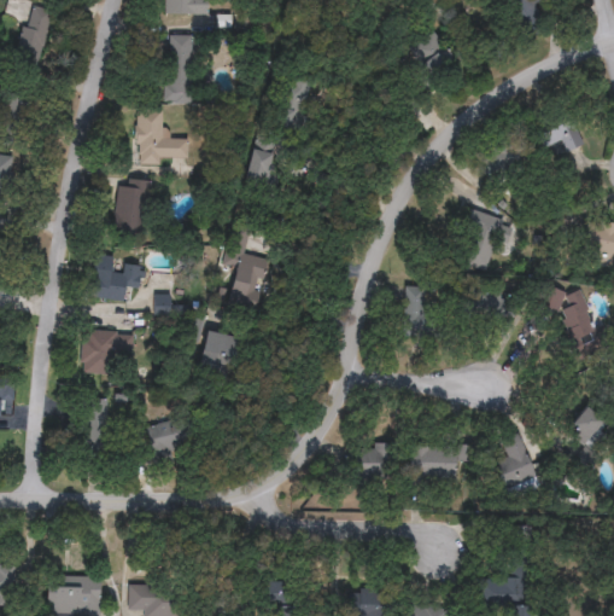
[(168,13),(168,0),(209,0),(209,13),(168,13)]
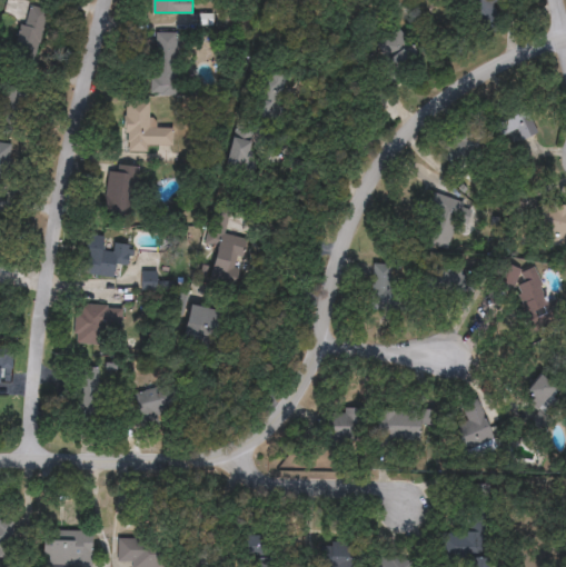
[(499,0),(495,2),(507,27),(485,37),(467,0),(499,0)]
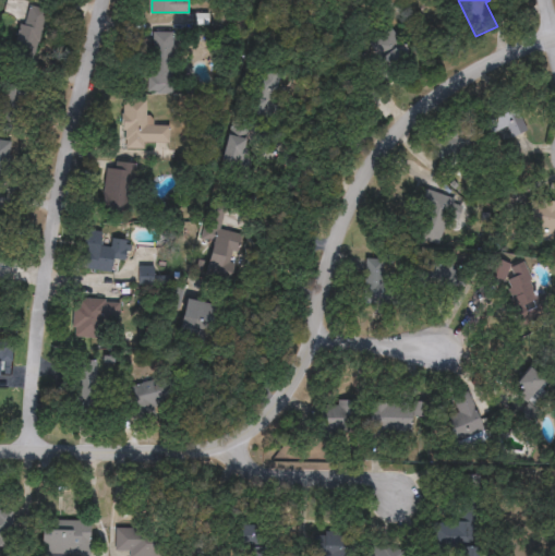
[(394,25),(418,58),(387,81),(373,61),(385,52),(375,39),(394,25)]
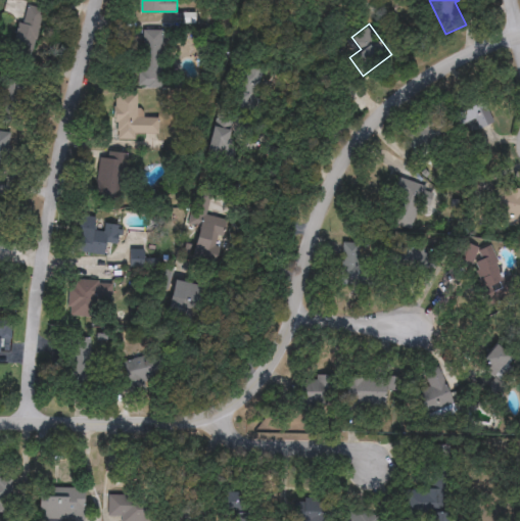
[(163,29),(162,80),(140,80),(141,29),(163,29)]
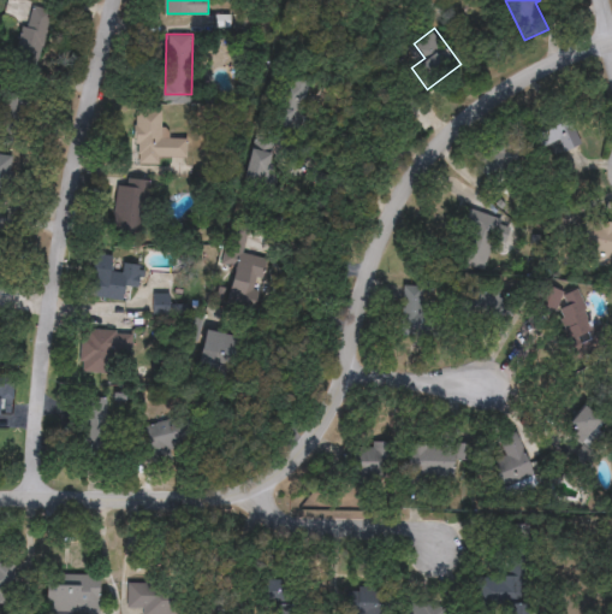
[(583,143),(565,151),(560,140),(540,149),(528,123),(566,105),(583,143)]
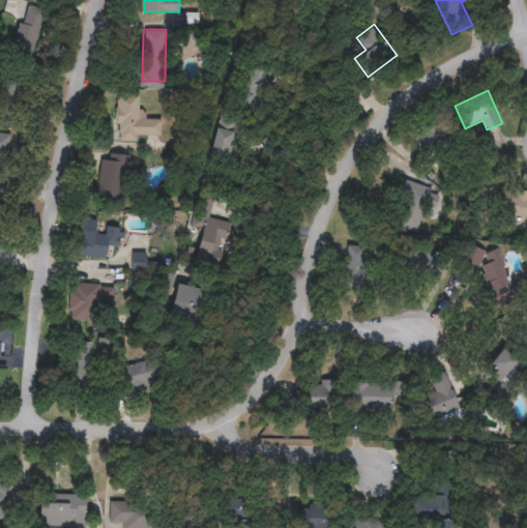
[(139,135),(139,141),(119,140),(119,93),(144,93),(143,118),(163,118),(162,135),(139,135)]
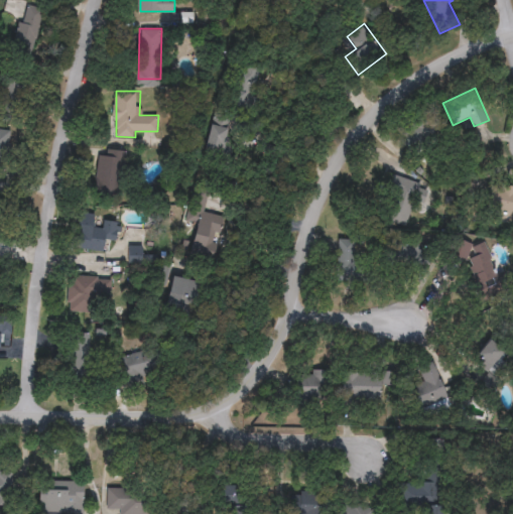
[(399,136),(417,120),(432,138),(414,154),(399,136)]
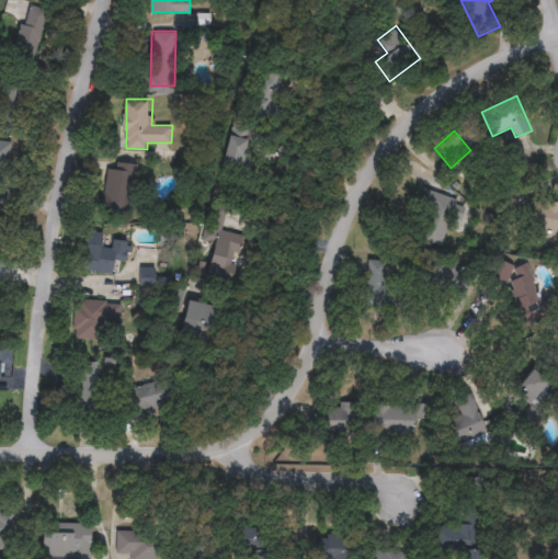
[(0,181),(0,140),(15,143),(9,183),(0,181)]
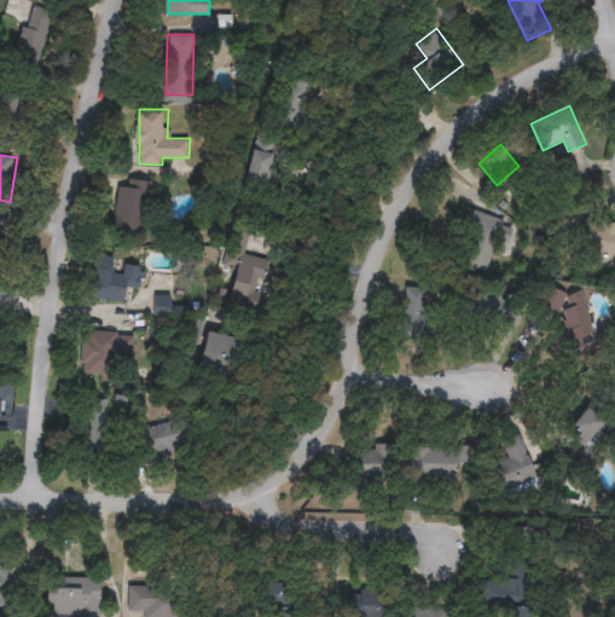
[(115,234),(121,177),(152,182),(145,237),(115,234)]
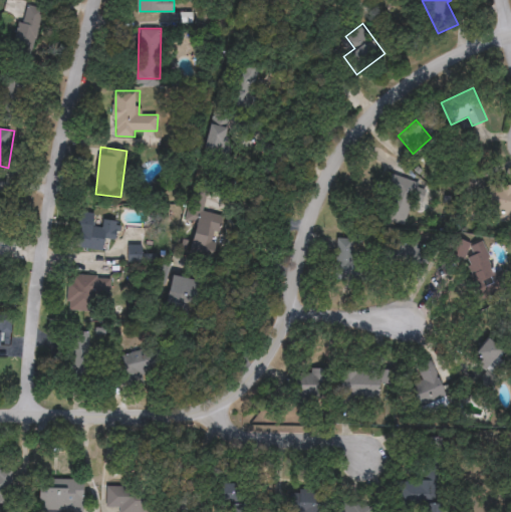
[(393,174),(422,181),(411,224),(381,217),(393,174)]
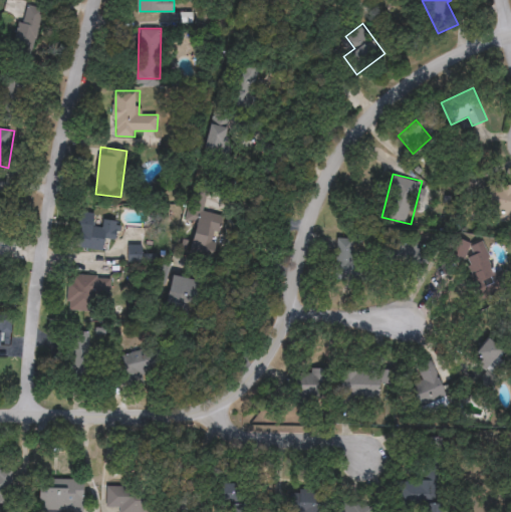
[(510,221),(487,218),(492,183),(510,186),(510,221)]
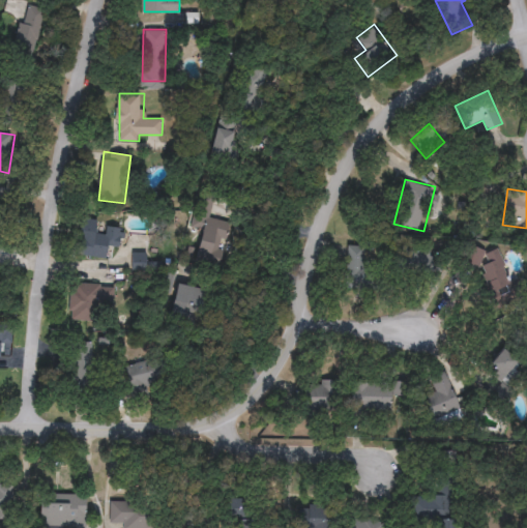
[(193,226),(200,194),(214,197),(210,217),(229,221),(220,266),(195,261),(202,228),(193,226)]
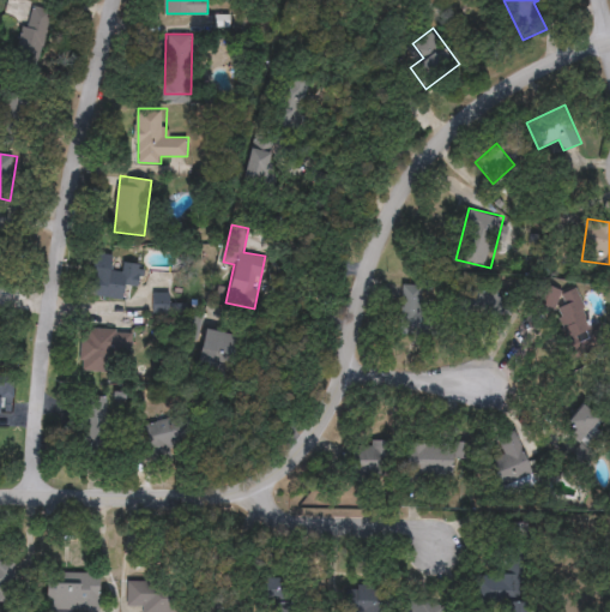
[(124,299),(91,295),(96,255),(144,261),(140,286),(126,285),(124,299)]
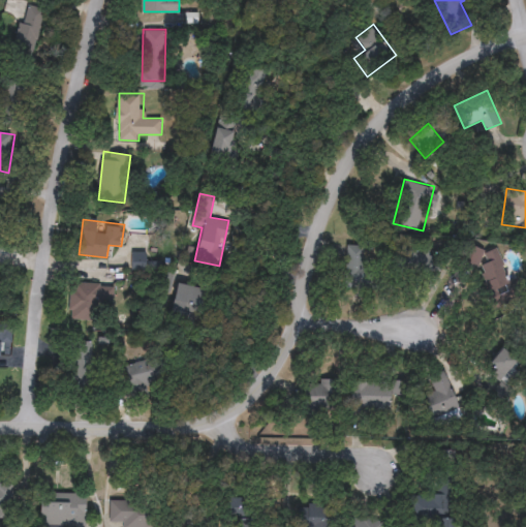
[(384,266),(383,289),(347,288),(347,244),(366,244),(366,265),(384,266)]
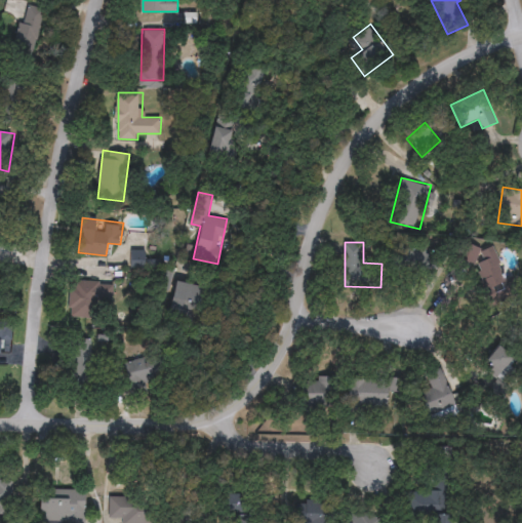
[(491,297),(474,253),(494,245),(512,289),(491,297)]
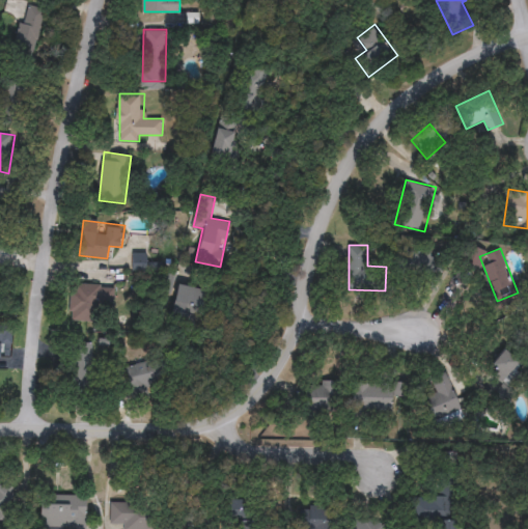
[(397,272),(397,250),(442,250),(442,272),(397,272)]
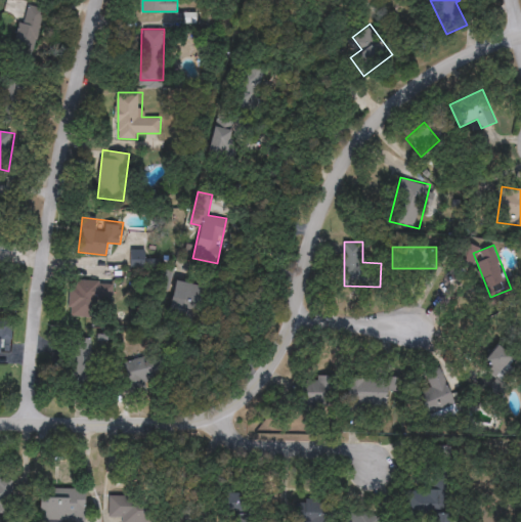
[(112,280),(111,316),(71,315),(72,279),(112,280)]
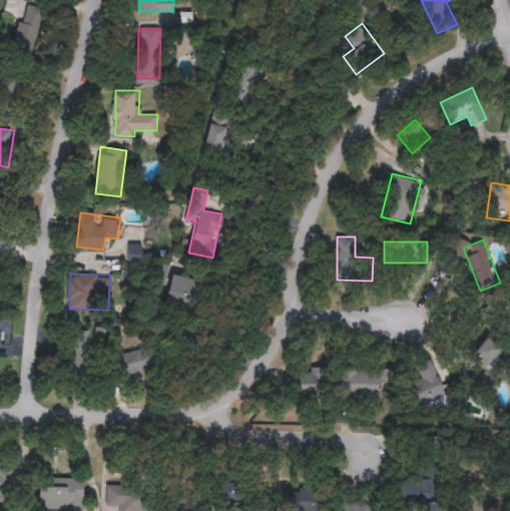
[(191,296),(167,290),(171,274),(195,280),(191,296)]
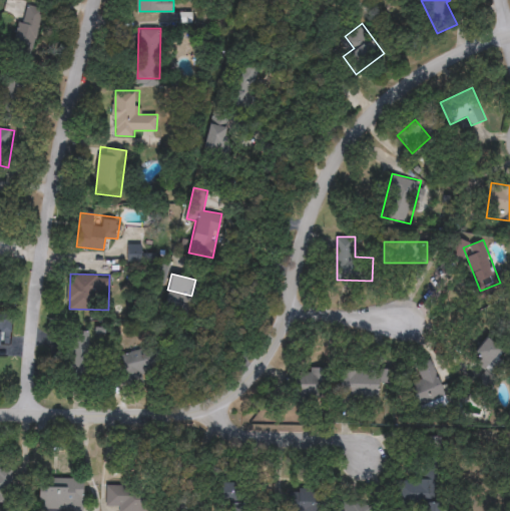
[(92,330),(92,381),(70,381),(70,330),(92,330)]
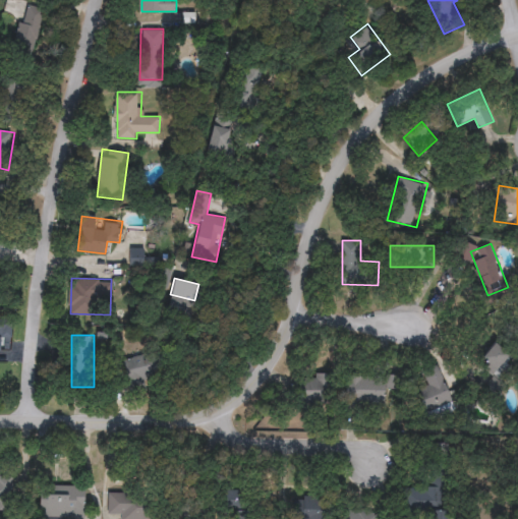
[(512,354),(496,375),(479,362),(496,342),(512,354)]
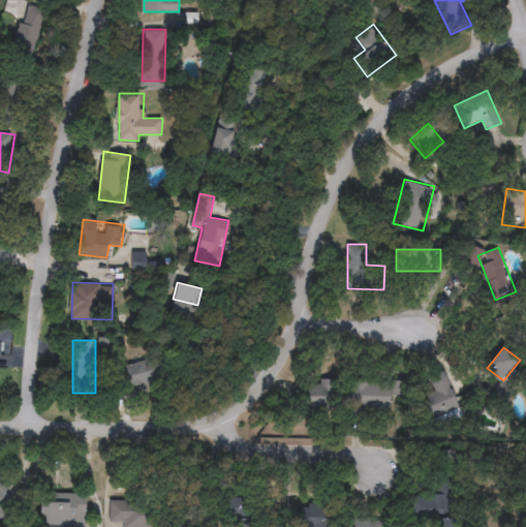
[(137,395),(125,371),(155,354),(167,378),(137,395)]
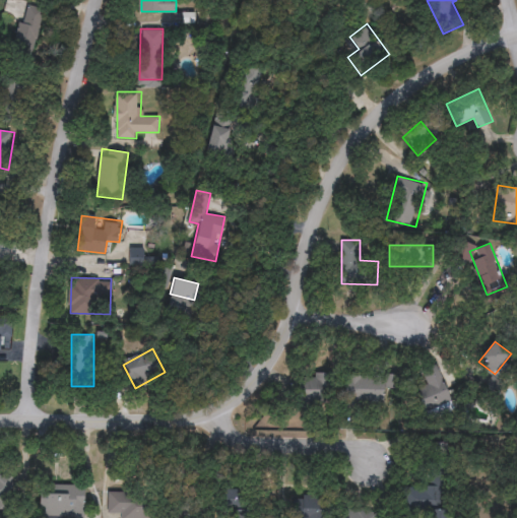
[(453,401),(424,412),(415,390),(430,385),(424,369),(439,364),(453,401)]
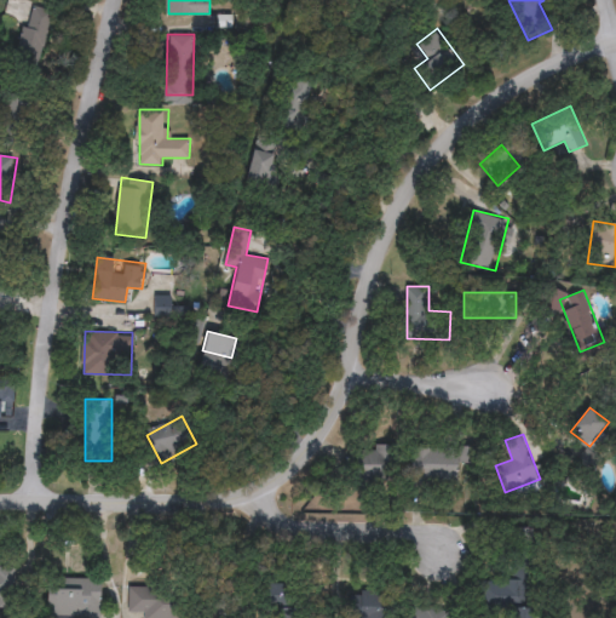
[(460,480),(413,480),(413,446),(479,446),(479,465),(460,465),(460,480)]
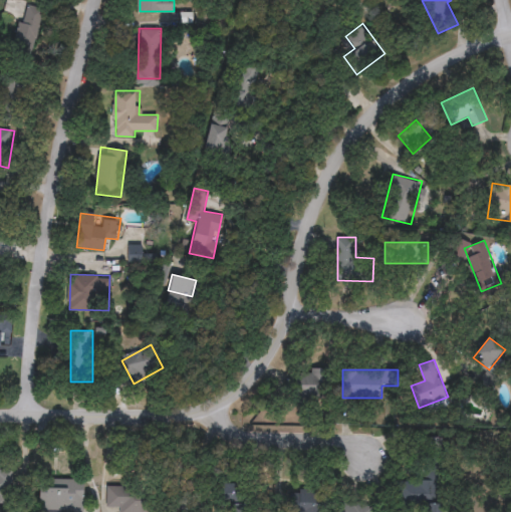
[(294,370),(335,370),(335,397),(294,397),(294,370)]
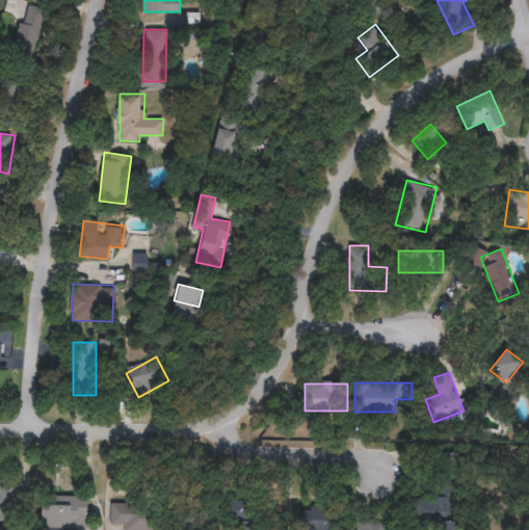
[(458,529),(438,529),(438,522),(414,521),(415,497),(442,497),(443,467),(460,468),(458,529)]
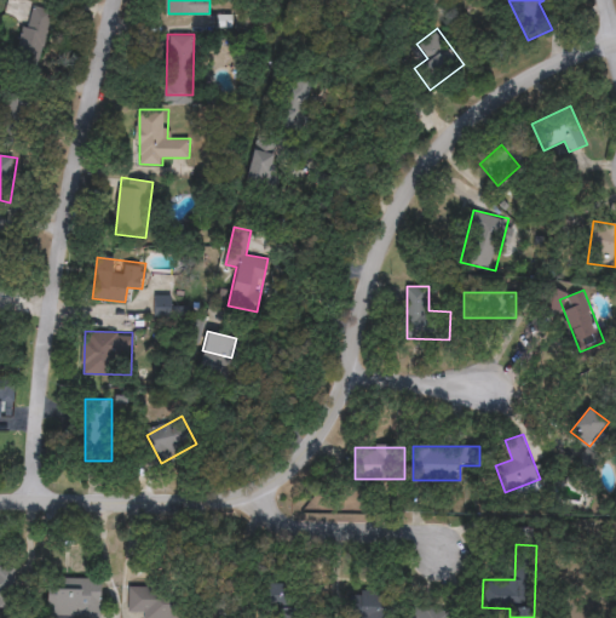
[(0,596),(0,566),(16,566),(16,596),(0,596)]
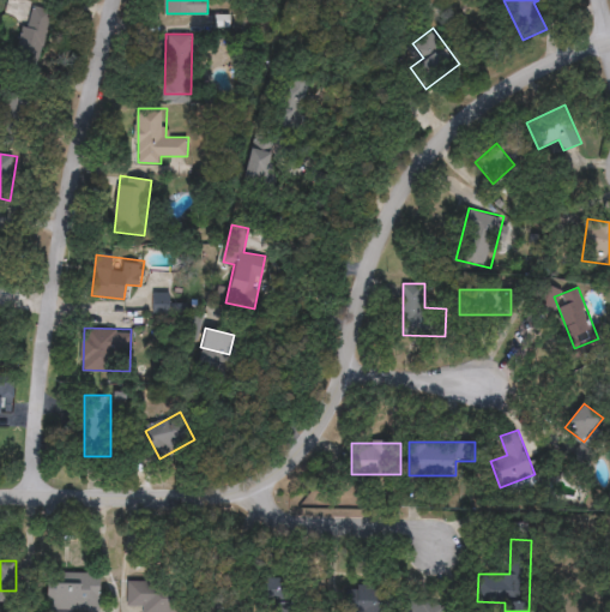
[(101,571),(101,611),(90,611),(48,611),(48,571),(101,571)]
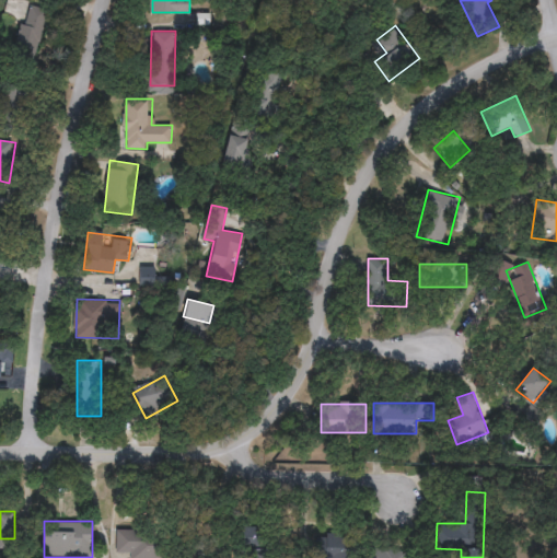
[(173,527),(173,557),(130,557),(130,553),(118,553),(118,527),(173,527)]
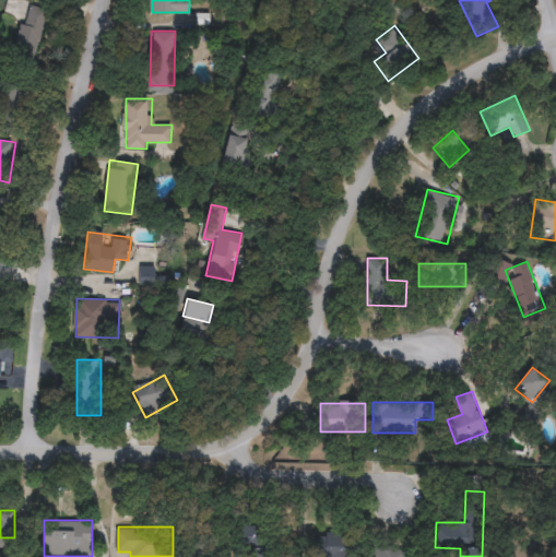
[(314,556),(314,531),(358,531),(358,556),(314,556)]
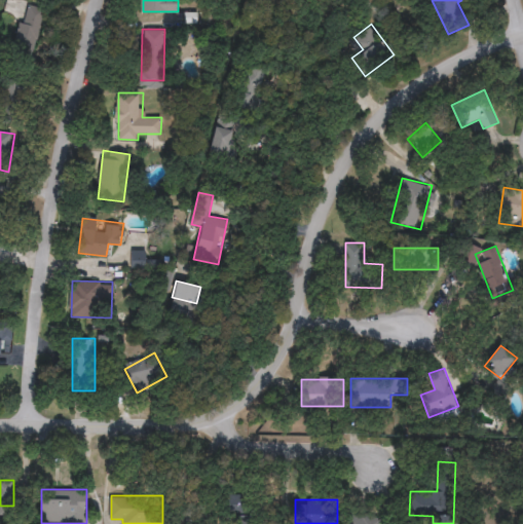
[(347,523),(349,513),(380,517),(379,523),(347,523)]
